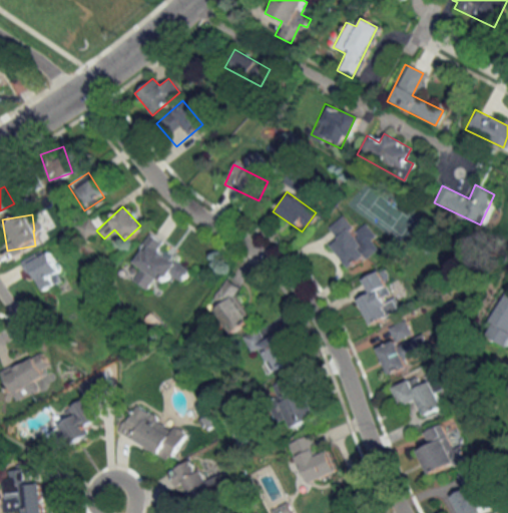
[(375,249),(366,236),(359,241),(341,214),(325,226),(334,240),(329,243),(346,270),(375,249)]
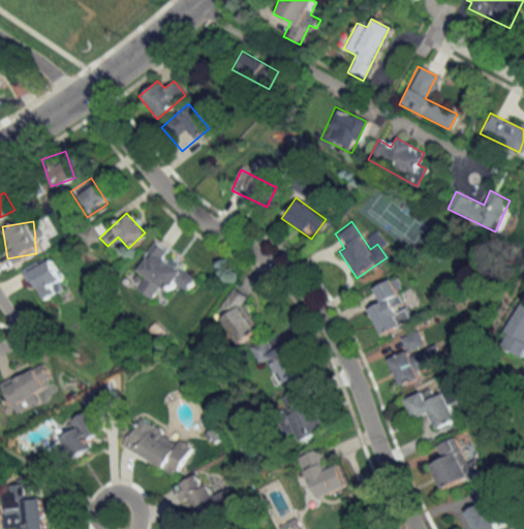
[(86,247),(97,237),(88,225),(75,236),(86,247)]
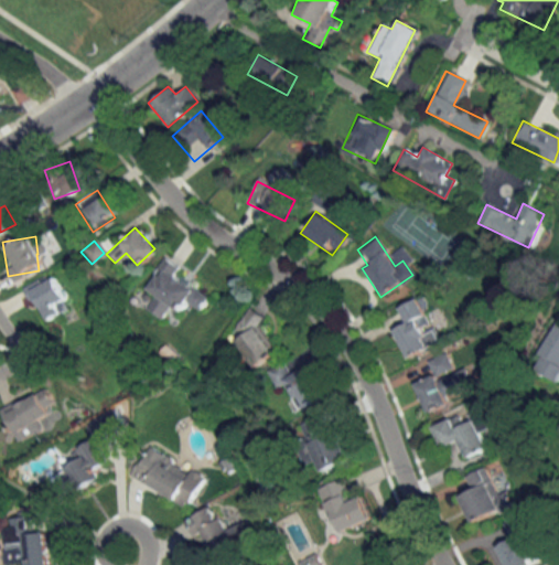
[(204,297),(172,278),(178,267),(161,257),(141,289),(151,295),(143,309),(158,318),(165,306),(176,313),(183,302),(196,310),(204,297)]
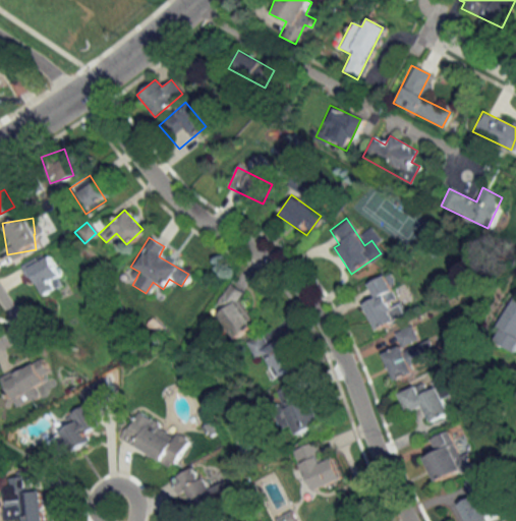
[(40,295),(61,283),(45,253),(23,265),(40,295)]
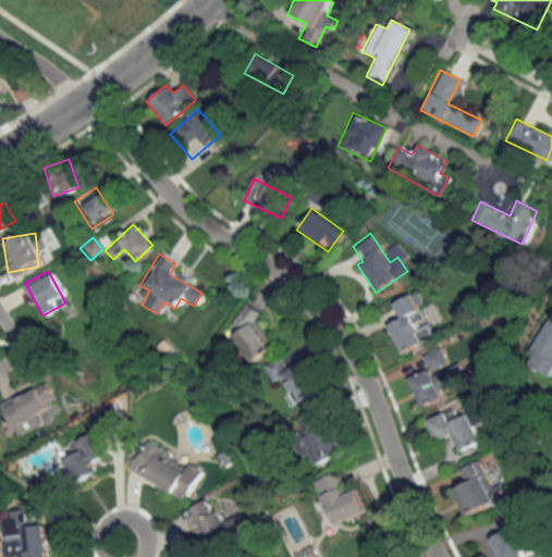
[(400,354),(433,337),(411,293),(391,304),(399,319),(385,324),(400,354)]
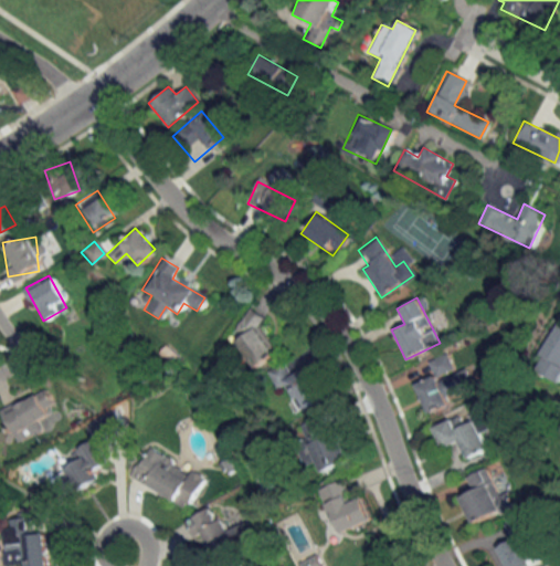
[(254,324),(260,321),(253,311),(225,328),(252,367),(274,353),(254,324)]
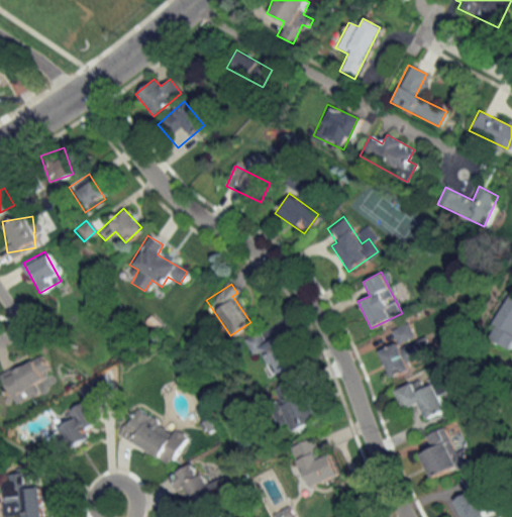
[(490,326),(494,328),(489,338),(510,349),(511,344),(511,290),(510,289),(490,326)]
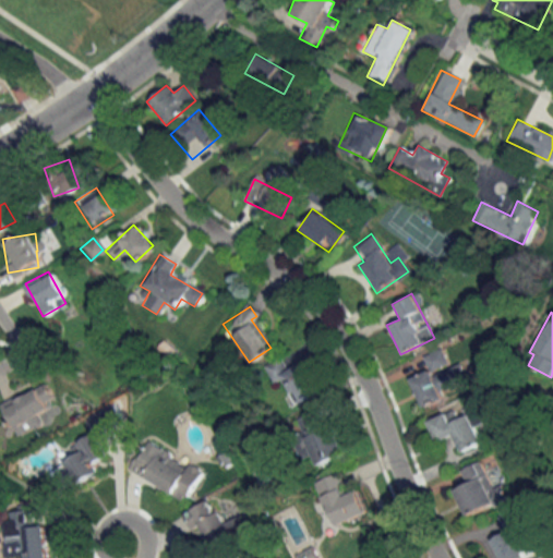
[(421,408),(442,399),(429,370),(408,378),(421,408)]
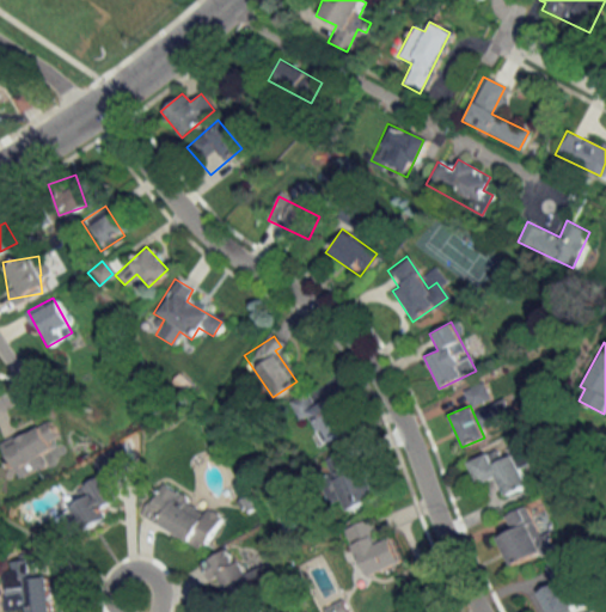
[(0,447),(12,477),(49,461),(43,450),(54,445),(44,422),(0,440),(0,447)]
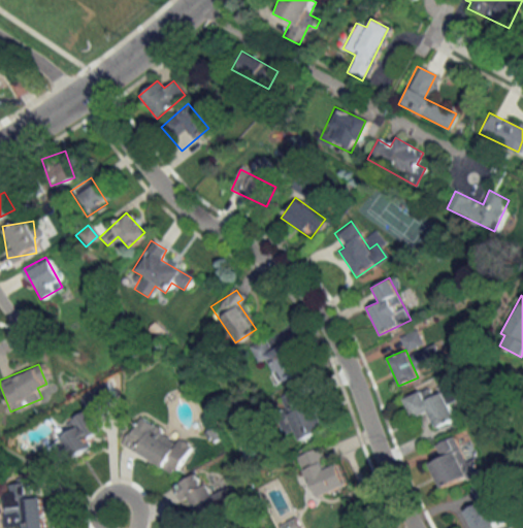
[(402,398),(410,418),(427,411),(432,427),(452,420),(438,384),(402,398)]
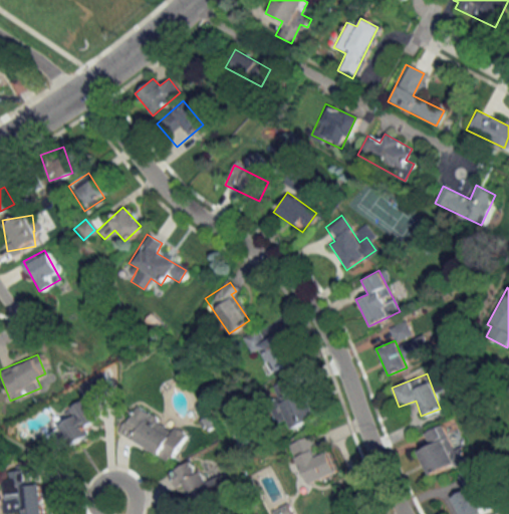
[(296,375),(271,386),(288,429),(313,419),(296,375)]
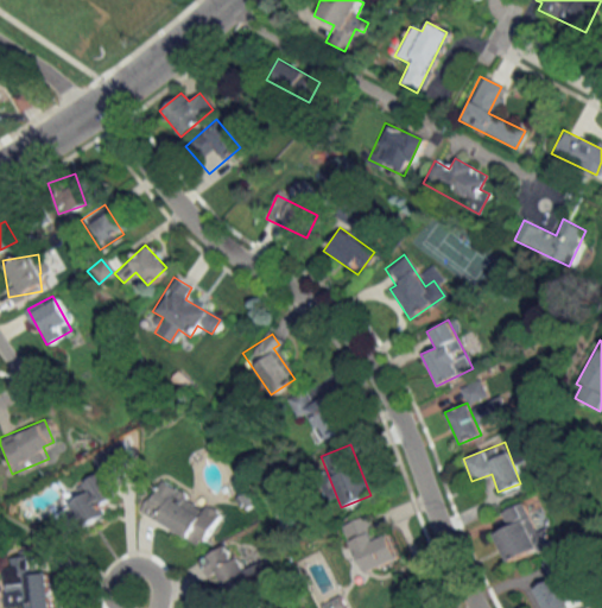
[(80,483),(86,492),(52,513),(67,536),(101,513),(96,505),(113,494),(99,470),(80,483)]
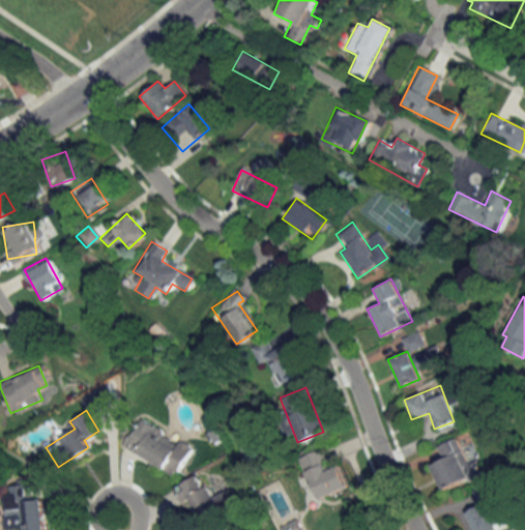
[(168,478),(190,448),(176,438),(174,441),(139,416),(120,443),(168,478)]
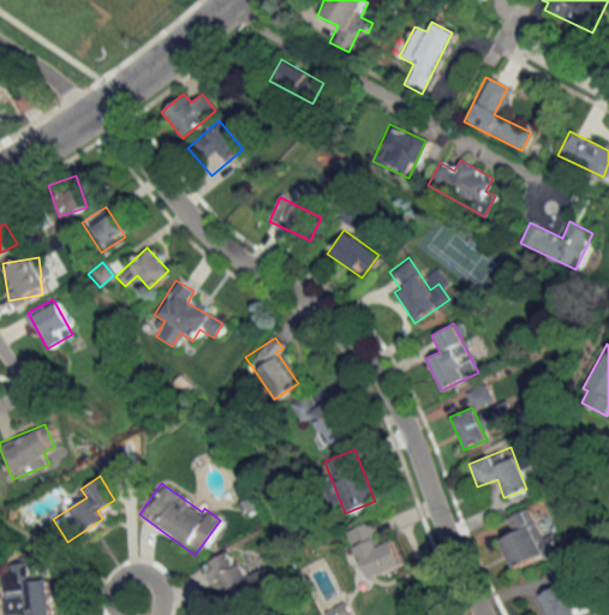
[(511,569),(550,551),(530,507),(503,519),(509,533),(497,539),(511,569)]
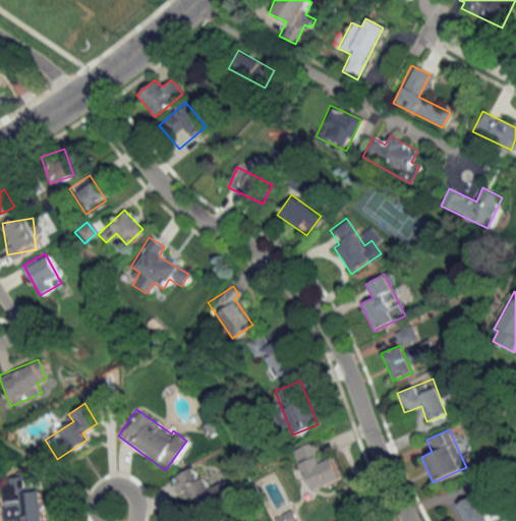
[(289,451),(304,486),(336,474),(329,457),(319,462),(310,442),(289,451)]
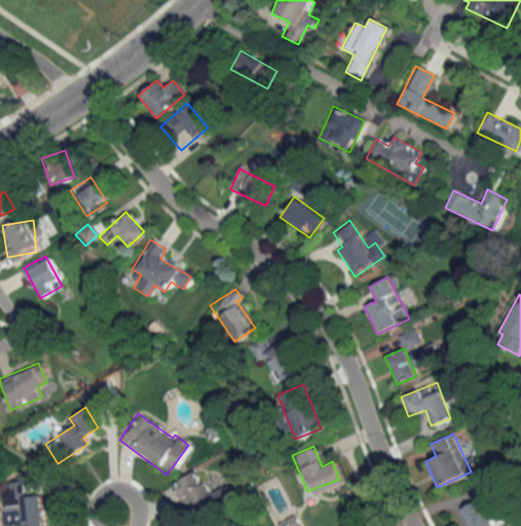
[(227,501),(221,486),(207,493),(197,472),(175,482),(190,518),(227,501)]
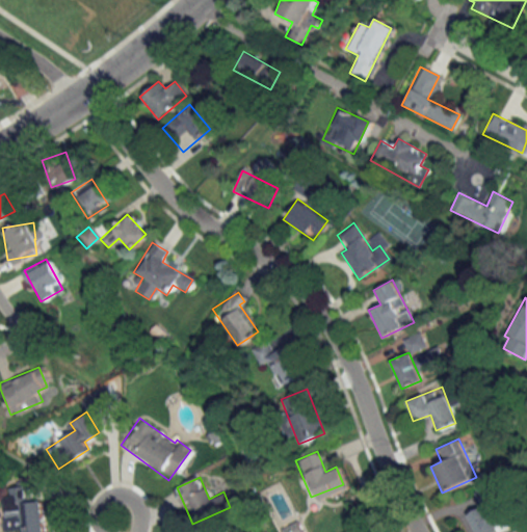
[(21,531),(38,531),(38,499),(28,499),(27,486),(0,487),(1,531),(21,531)]
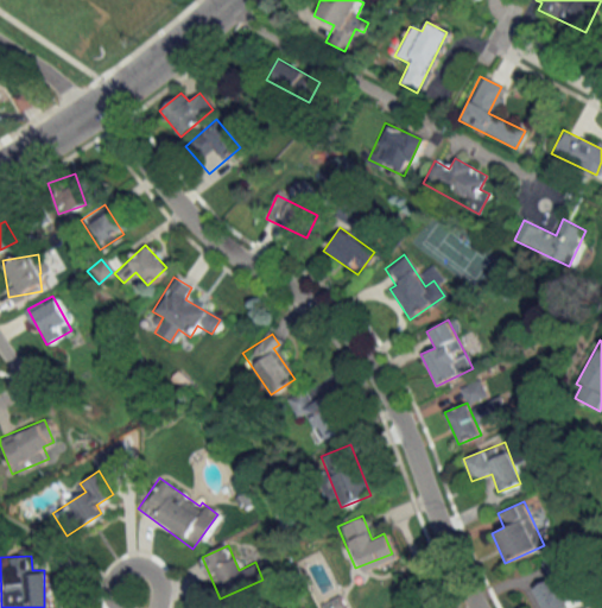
[(533,586),(542,607),(569,607),(578,605),(565,572),(533,586)]
